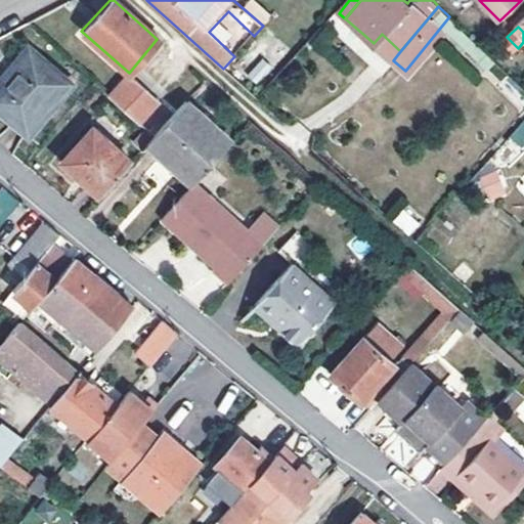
[(382,34),(374,43),(393,60),(400,51),(382,34)]
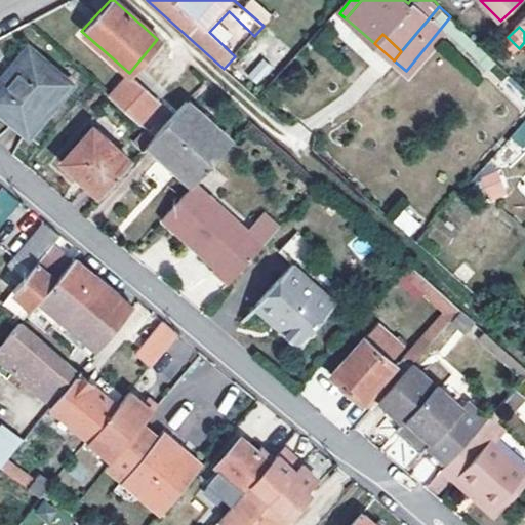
[(72,85),(34,52),(12,77),(5,73),(0,79),(0,110),(28,134),(72,85)]
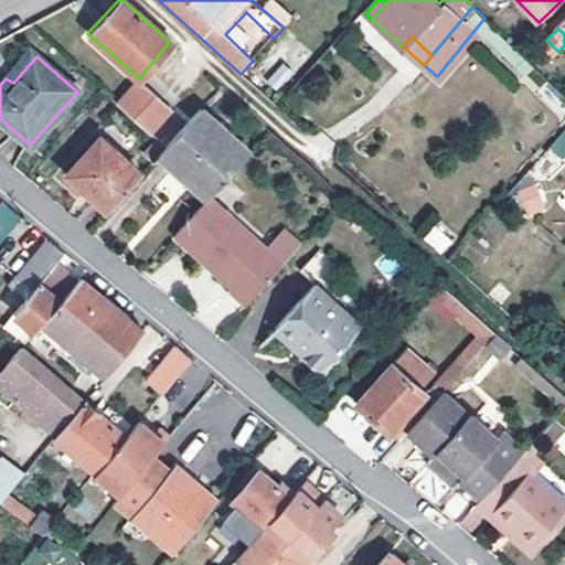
[(276,89),(292,74),(283,64),(266,81),(276,89)]
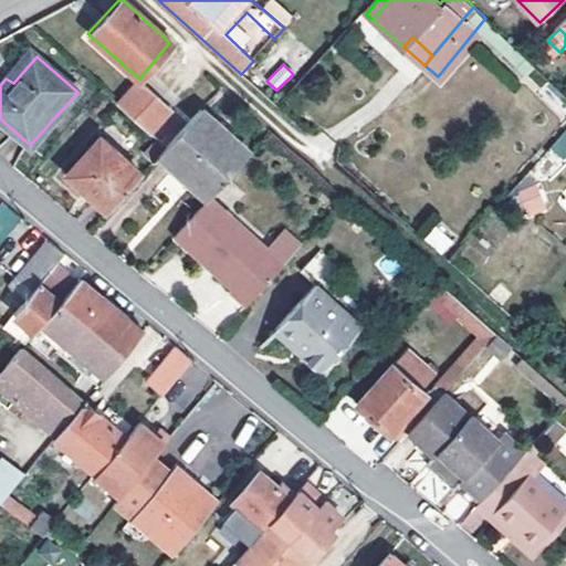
[(139,79),(117,104),(149,133),(170,107),(139,79)]
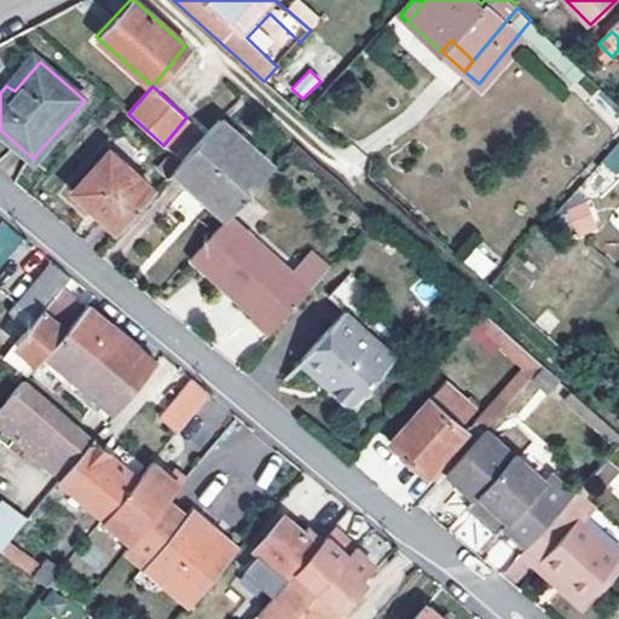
[(217,116),(173,166),(226,215),(271,166),(217,116)]
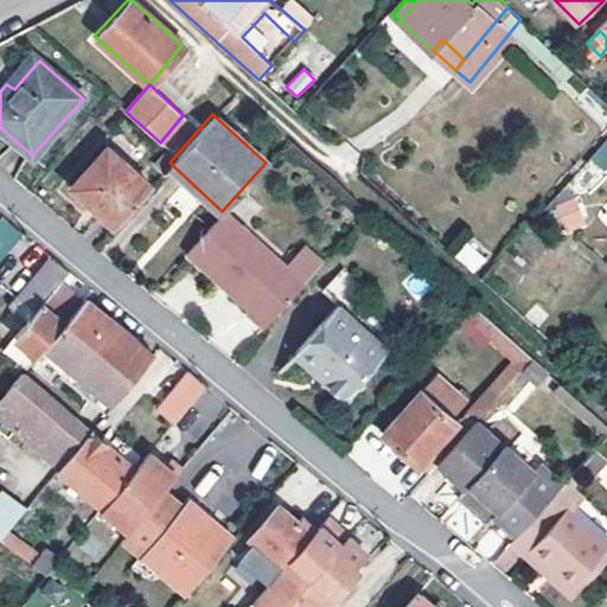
[(602,177),(606,171),(606,139),(586,161),(602,177)]
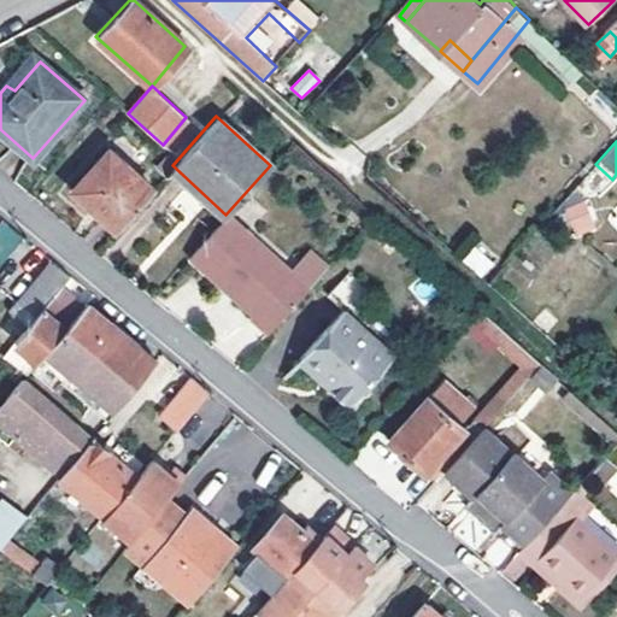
[(117,228),(152,188),(107,151),(72,188),(117,228)]
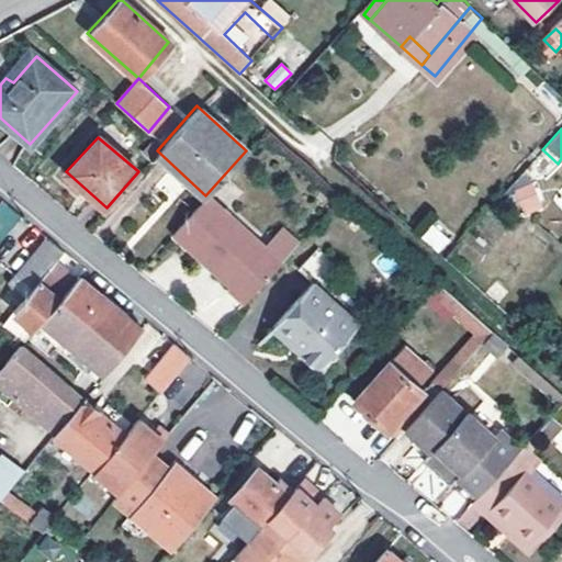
[(504,191),(526,217),(547,200),(525,173),(504,191)]
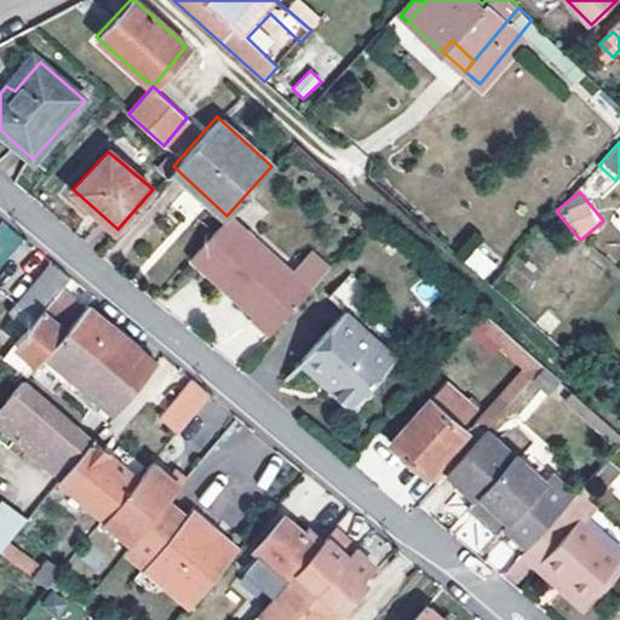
[(309,288),(291,273),(227,216),(191,254),(256,313),(252,315),(270,332),(309,288)]
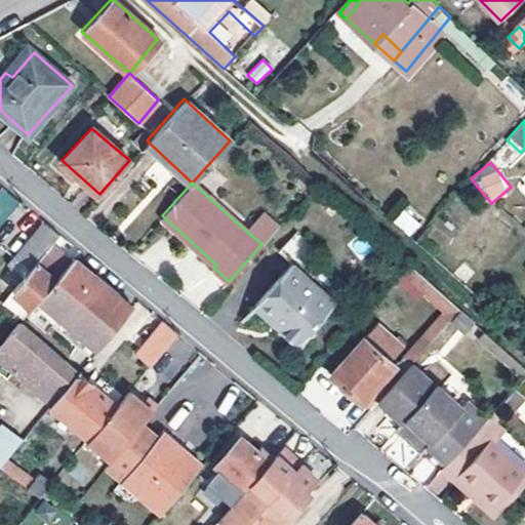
[(0,204),(0,227),(23,201),(10,192),(0,204)]
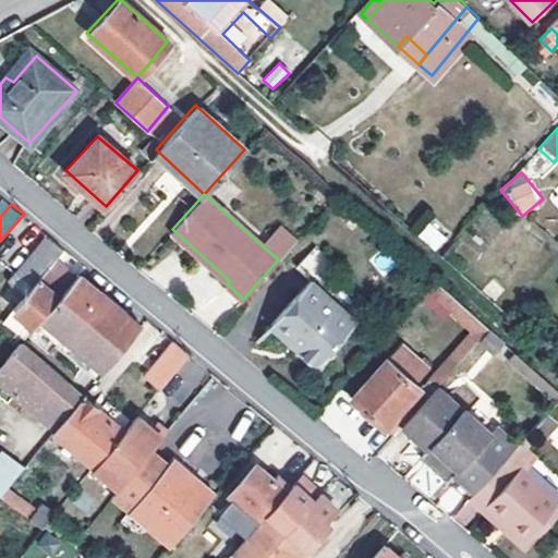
[(538,223),(557,233),(557,214),(546,208),(538,223)]
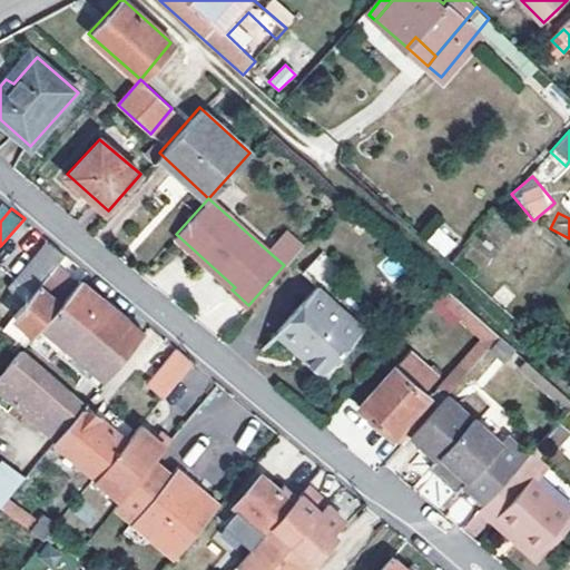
[(445,222),(426,239),(443,257),(462,239),(445,222)]
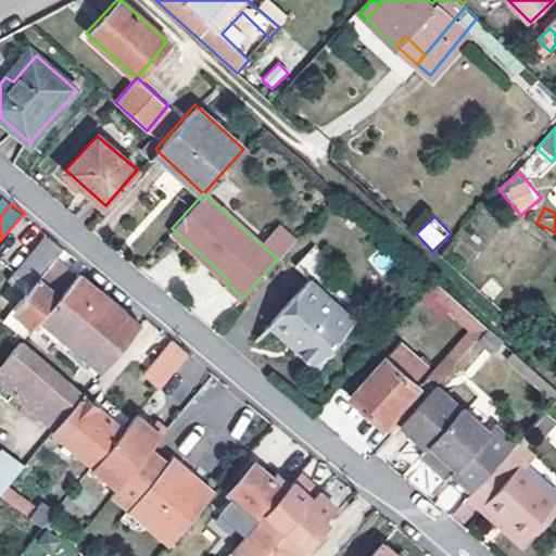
[(277,258),(295,238),(279,224),(261,244),(277,258)]
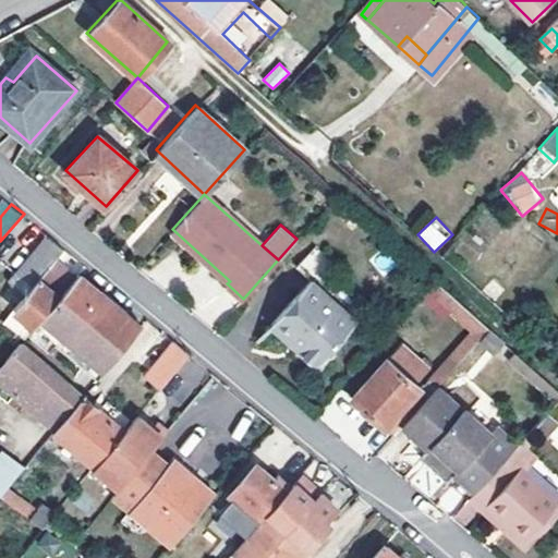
[(13,284),(26,294),(56,259),(64,249),(50,235),(13,284)]
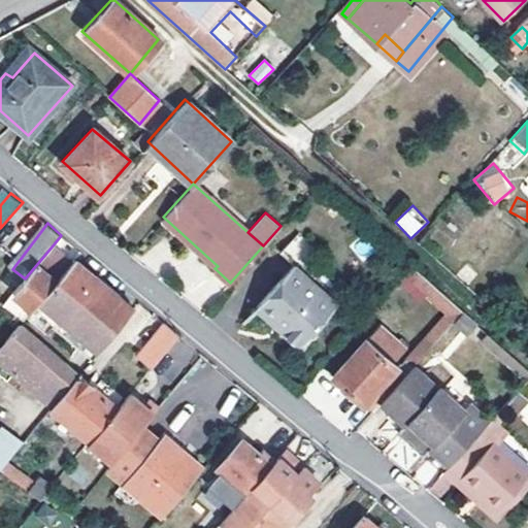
[(278,251),(294,264),(259,301),(283,324),(278,329),(294,342),(300,343),(336,302),(300,270),(319,250),(297,230),(278,251)]
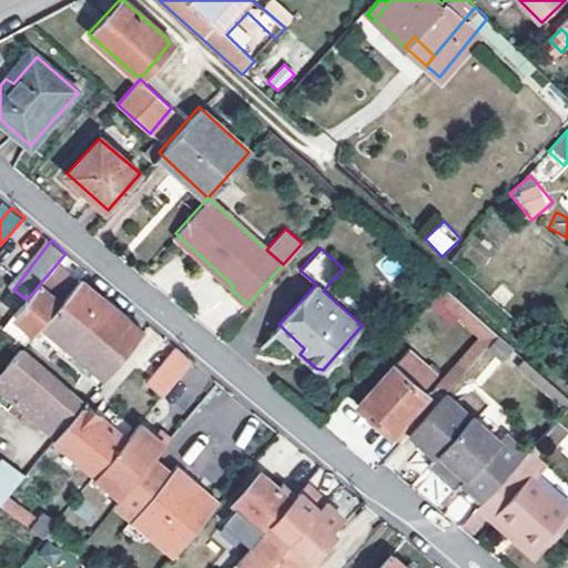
[(43,324),(78,282),(57,264),(27,300),(14,314),(37,332),(43,324)]
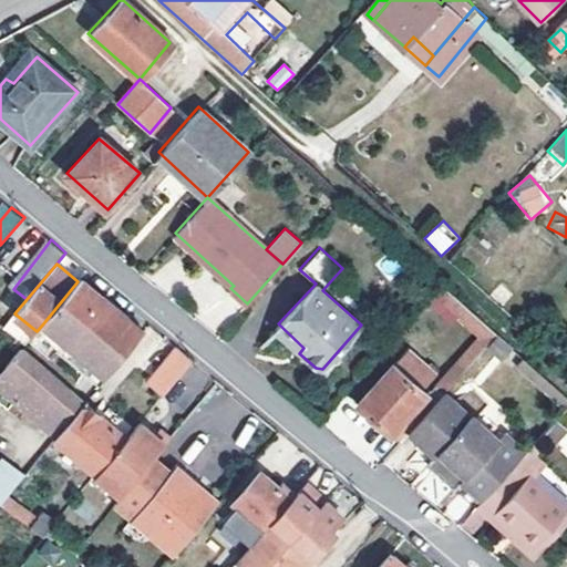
[(94,289),(80,278),(78,281),(43,323),(109,378),(146,331),(94,289)]
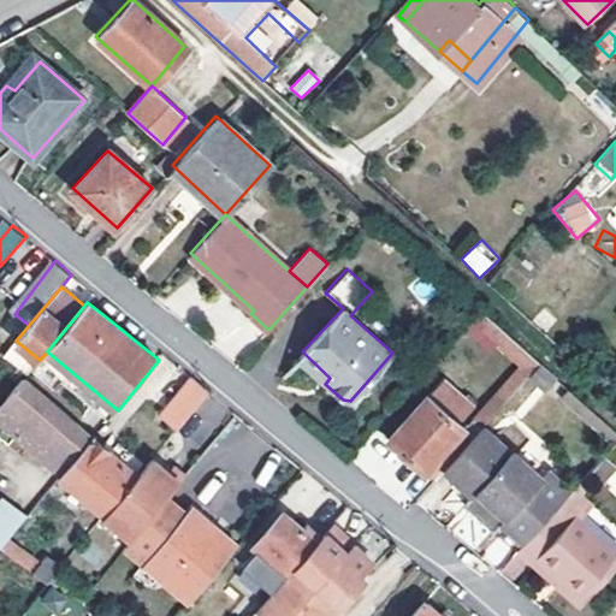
[(538,362),(479,311),(469,321),(528,373),(538,362)]
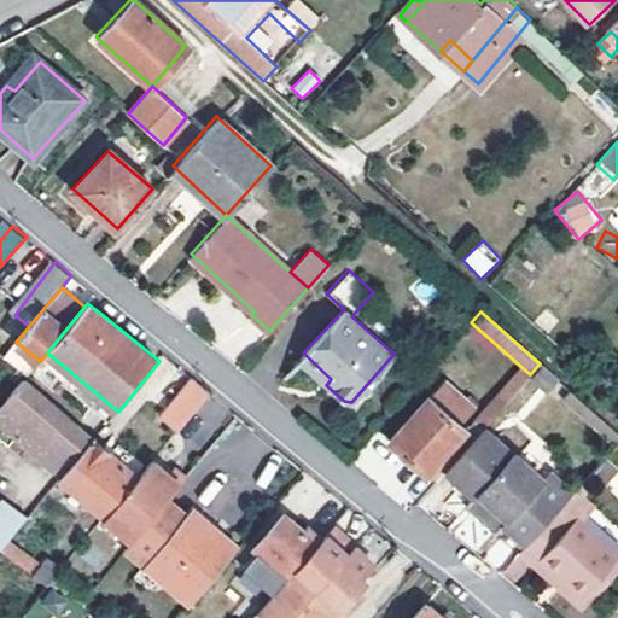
[(38,365),(109,423),(118,412),(47,353),(40,361),(38,365)]
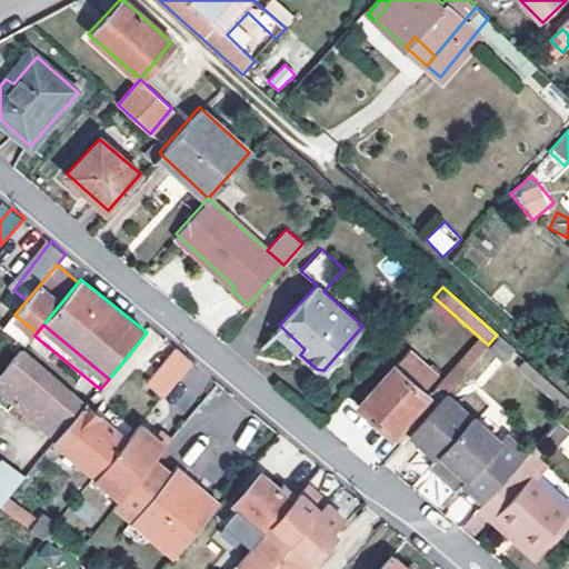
[(305,349),(279,325),(273,330),(300,355),(305,349)]
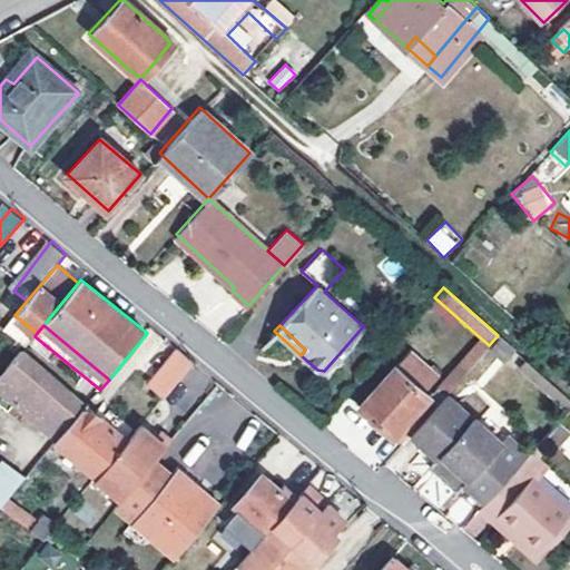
[(194,362),(178,347),(148,383),(165,396),(187,371),(194,362)]
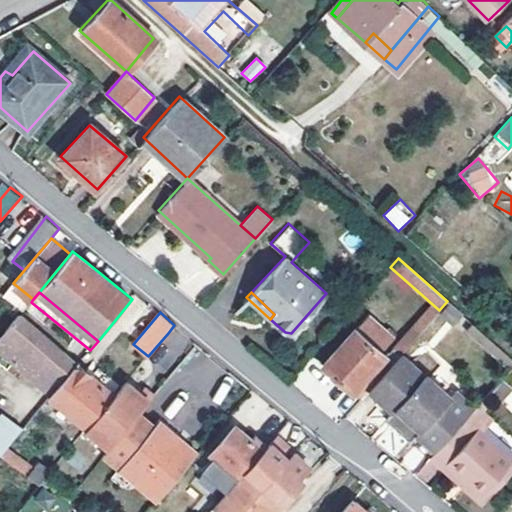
[(366,392),(400,353),(394,347),(384,357),(379,352),(394,335),(386,328),(383,331),(365,315),(321,364),(360,399),(366,392)]
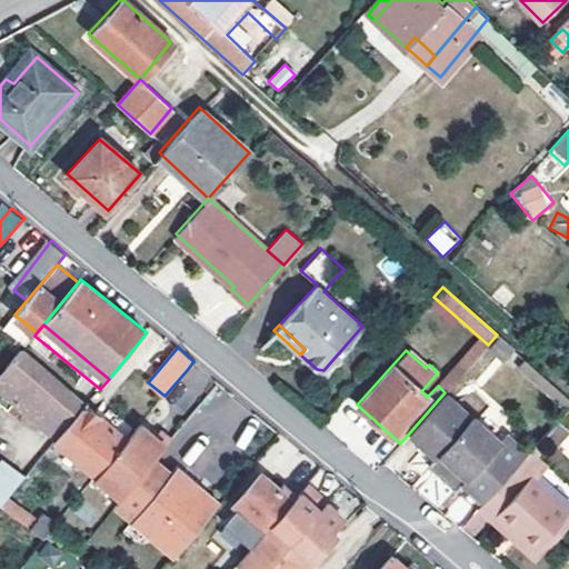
[(19,353),(0,376),(0,390),(45,428),(72,396),(19,353)]
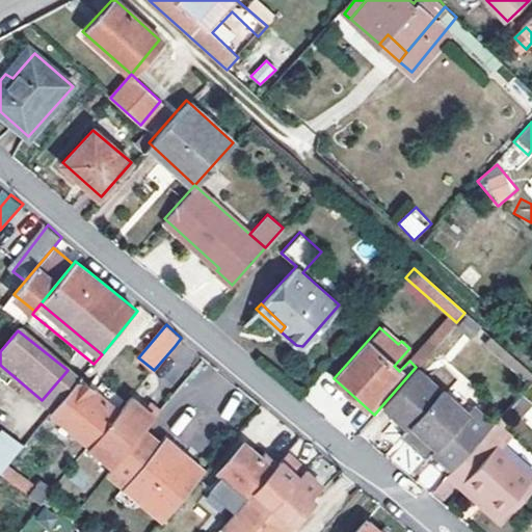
[(490,336),(484,341),(497,351),(502,346),(490,336)]
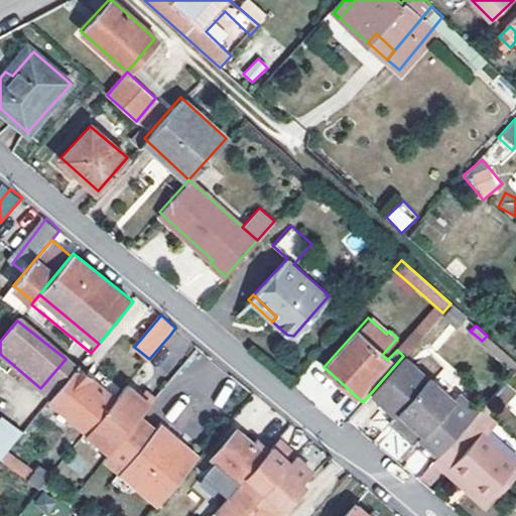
[(149,359),(128,383),(152,403),(191,355),(169,336),(149,359)]
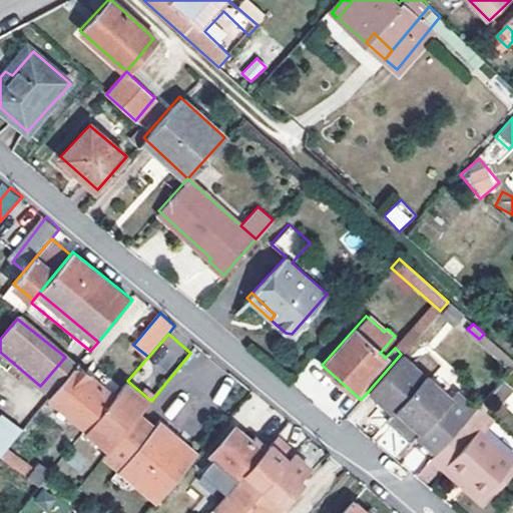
[(512,360),(484,334),(479,339),(512,370),(512,360)]
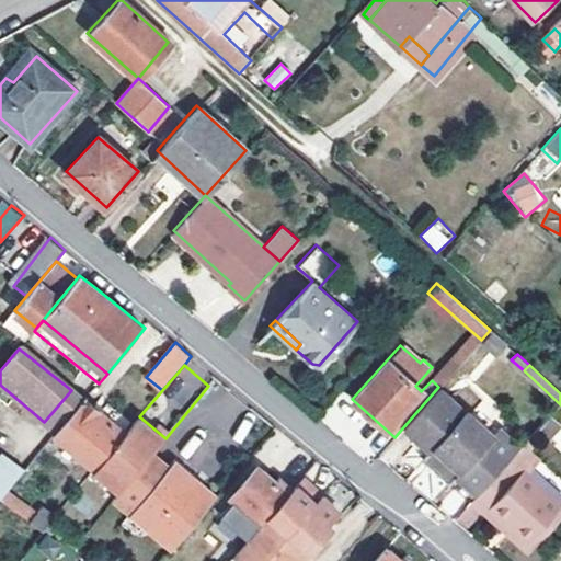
[(459,472),(493,435),(438,387),(401,430),(428,454),(433,449),(459,472)]
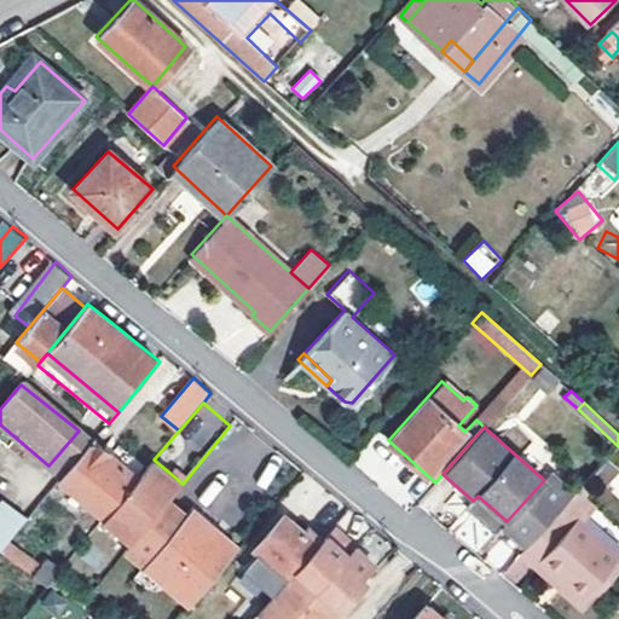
[(48,466),(64,478),(93,441),(79,431),(48,466)]
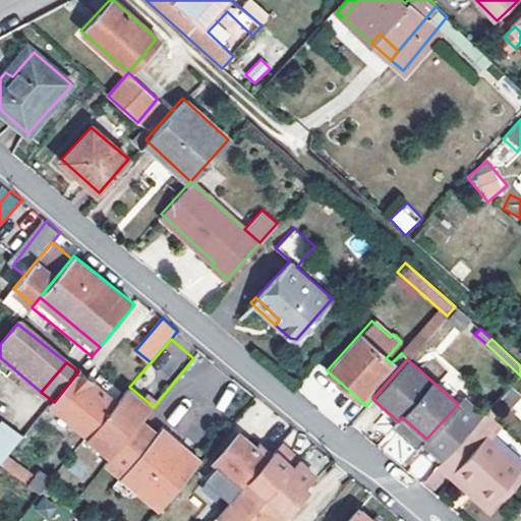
[(50,406),(88,436),(117,401),(79,371),(78,371),(54,402),(50,406)]
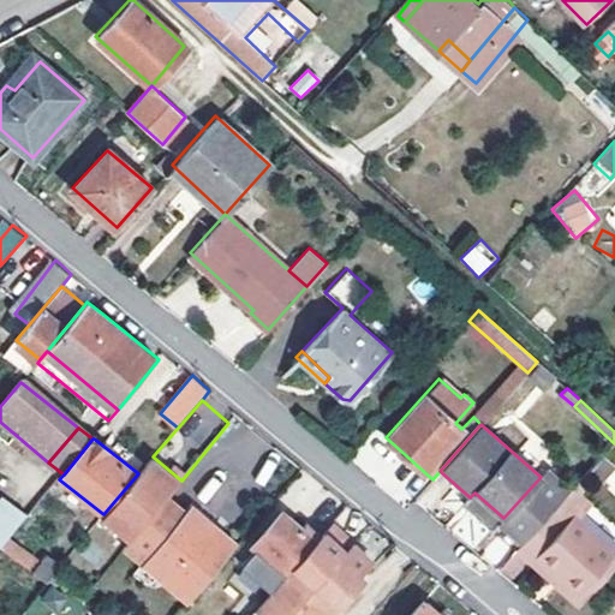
[(603,457),(580,479),(591,491),(614,470),(603,457)]
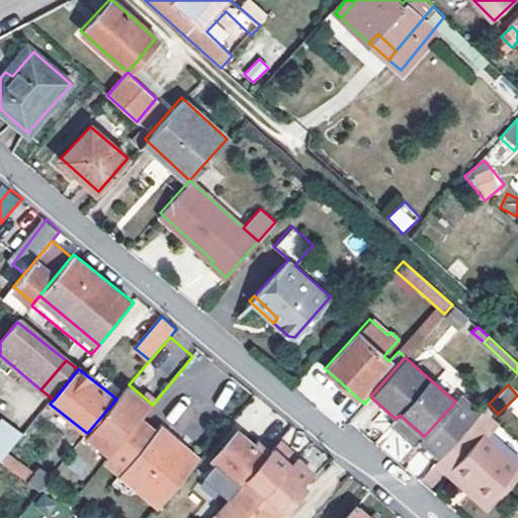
[(460,396),(455,402),(424,436),(443,454),(445,451),(481,414),(460,396)]
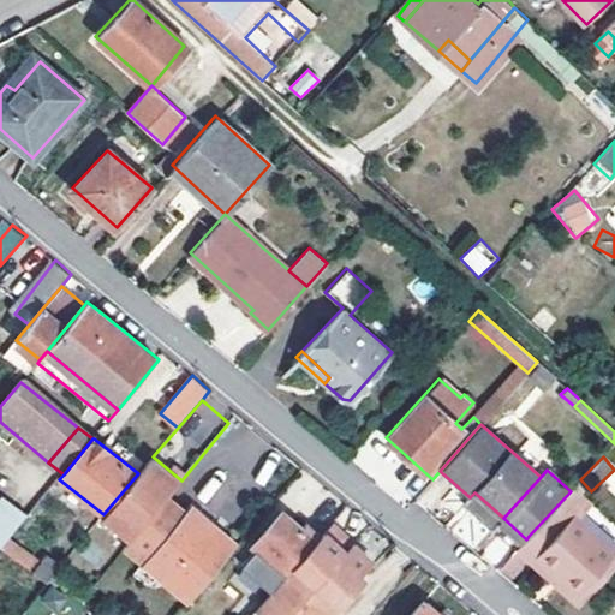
[(575,487),(571,491),(585,505),(589,500),(575,487)]
